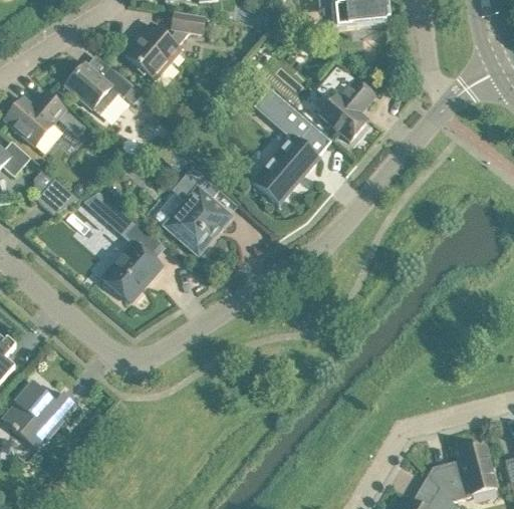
[(336,0),(336,1),(334,1),(336,23),(386,18),(383,0),(336,0)]
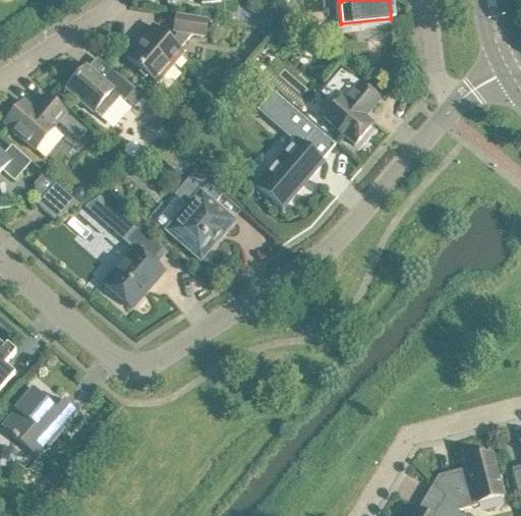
[(256,22),(269,21),(268,8),(255,9),(256,22)]
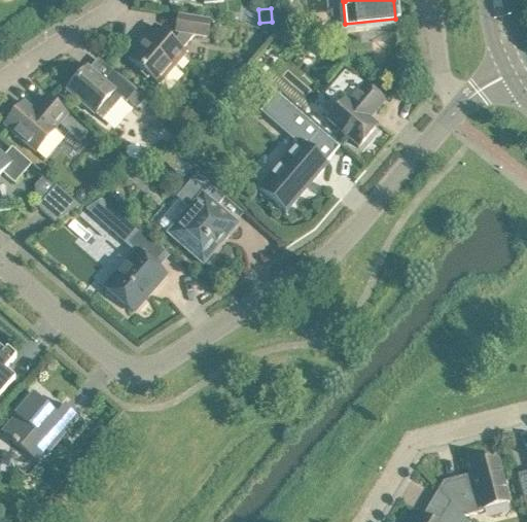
[(206,33),(209,18),(178,12),(175,28),(178,29),(177,32),(172,38),(154,23),(142,37),(146,40),(141,46),(137,42),(127,54),(159,80),(185,49),(181,46),(194,31),(206,33)]
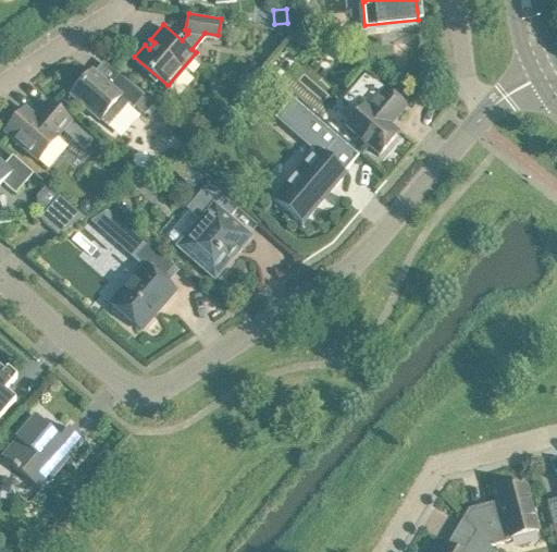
[(91,66),(66,96),(67,97),(71,93),(99,117),(100,115),(109,123),(128,100),(133,103),(135,101),(145,110),(152,101),(122,74),(112,84),(91,66)]
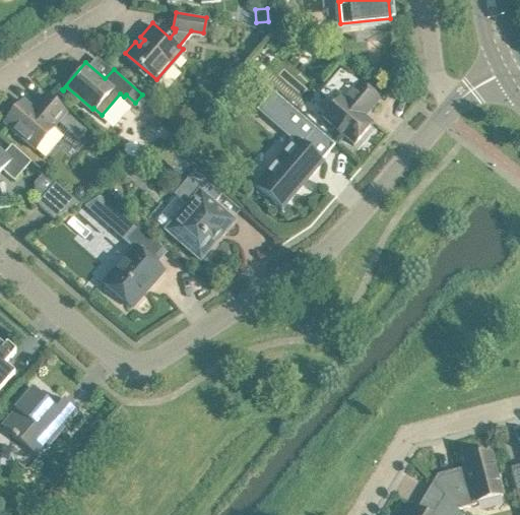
[(353,141),(372,120),(364,114),(379,97),(342,64),(321,88),(335,101),(323,115),(338,128),(353,141)]
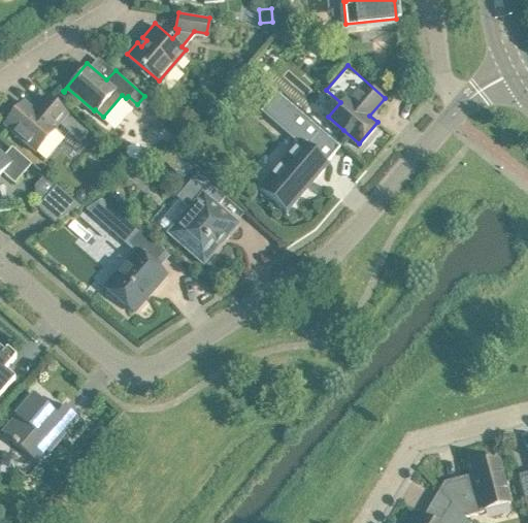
[(66,111),(61,106),(44,93),(35,104),(37,106),(35,109),(24,99),(4,122),(35,149),(55,127),(54,126),(58,121),(78,138),(87,129),(66,111)]
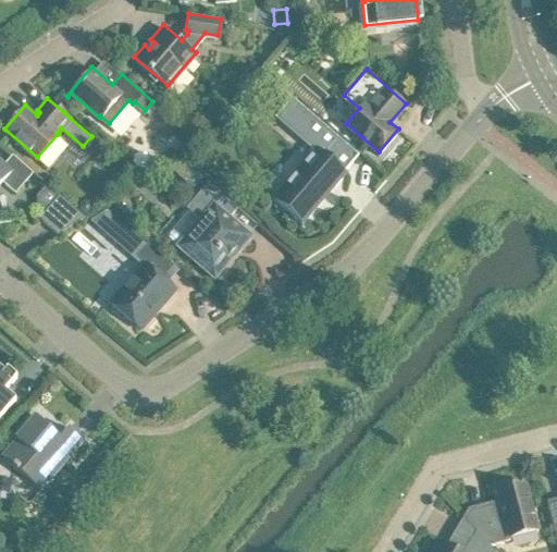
[(301,221),(345,170),(344,169),(358,152),(330,127),(316,144),(272,195),(285,207),(301,221)]
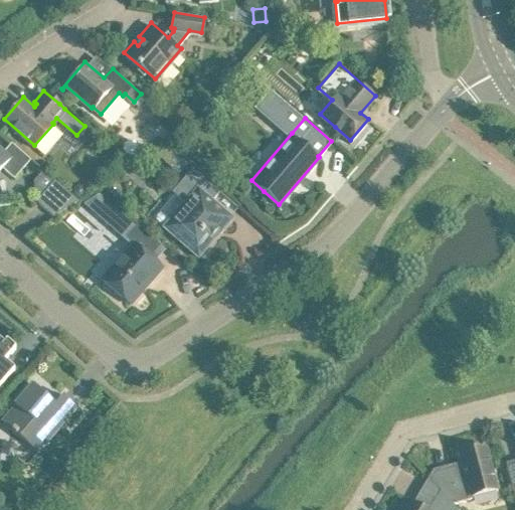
[(2,151),(0,148),(0,165),(1,164),(14,175),(30,157),(11,140),(2,151)]
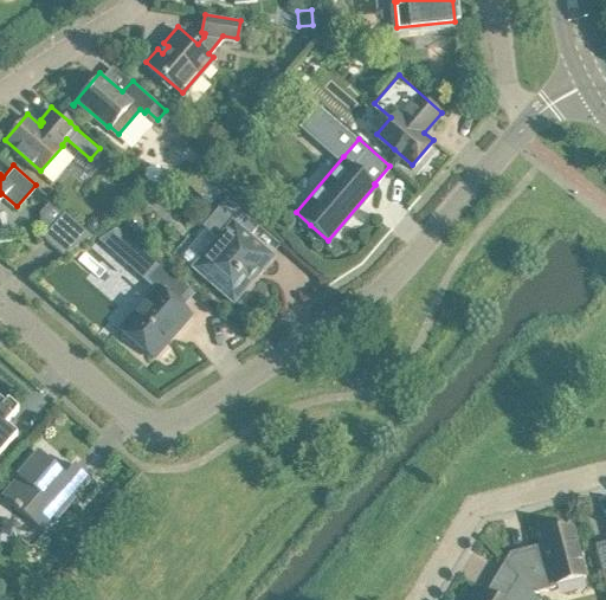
[(218,236),(193,264),(216,283),(233,298),(272,253),(249,233),(259,221),(227,194),(202,223),(218,236)]
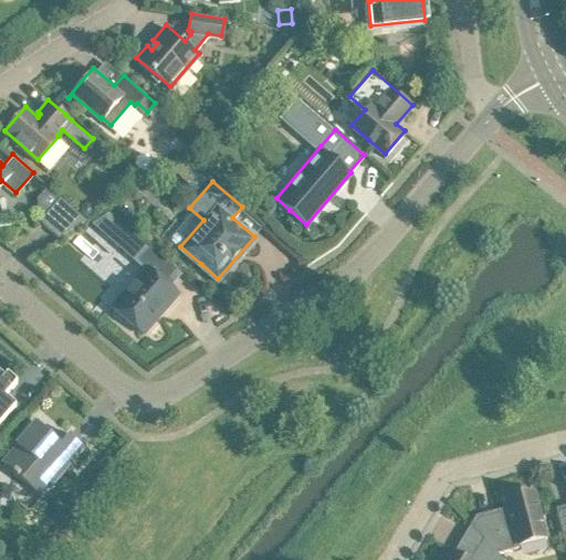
[(60,234),(88,218),(61,194),(41,218),(60,234)]
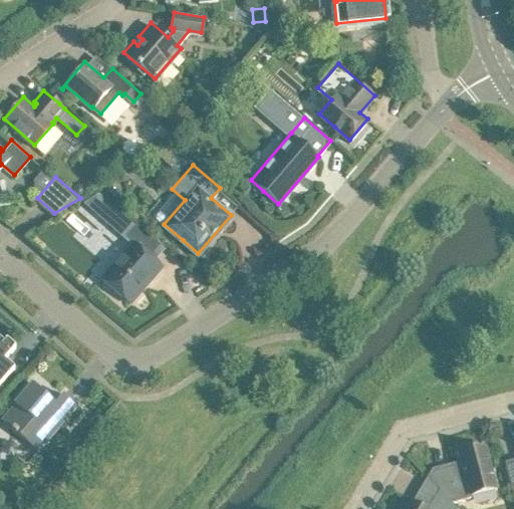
[(130,301),(143,286),(141,283),(159,262),(150,254),(160,242),(136,221),(124,234),(133,241),(101,277),(130,301)]
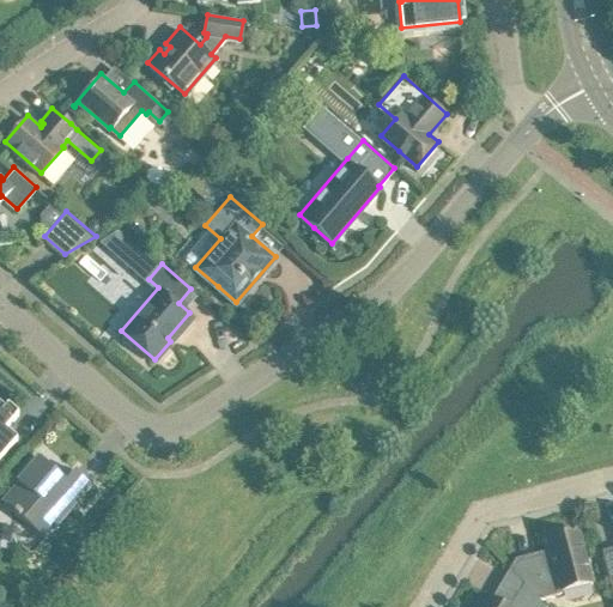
[(122,388),(117,398),(143,408),(146,399),(122,388)]
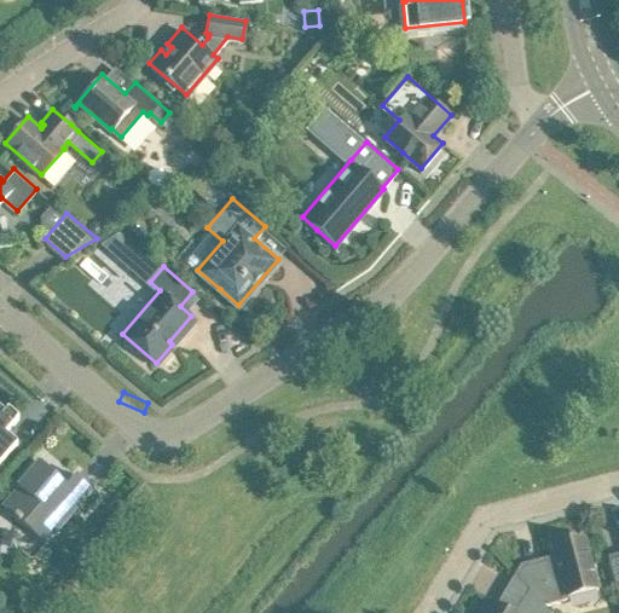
[(5,410),(0,405),(0,458),(16,440),(4,429),(11,421),(12,422),(18,415),(7,406),(5,410)]
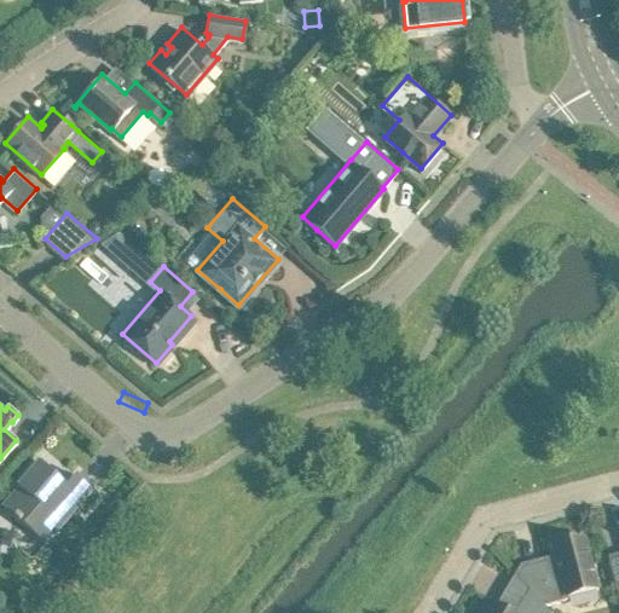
[(63,486),(58,483),(59,478),(57,475),(39,460),(18,484),(18,485),(3,504),(45,541),(92,486),(75,472),(63,486)]
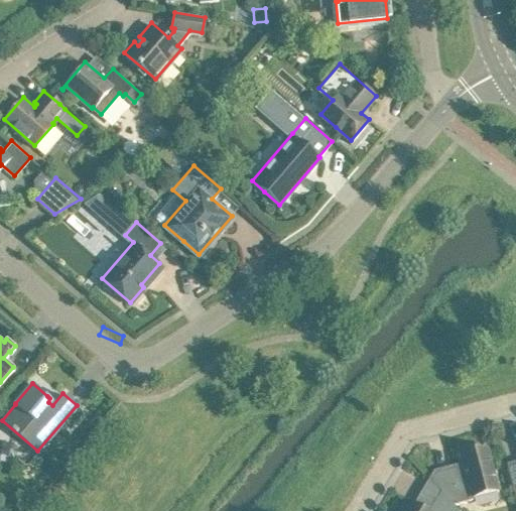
[(454,502),(473,497),(472,495),(498,488),(487,445),(460,453),(463,464),(436,471),(431,479),(439,487),(454,502)]
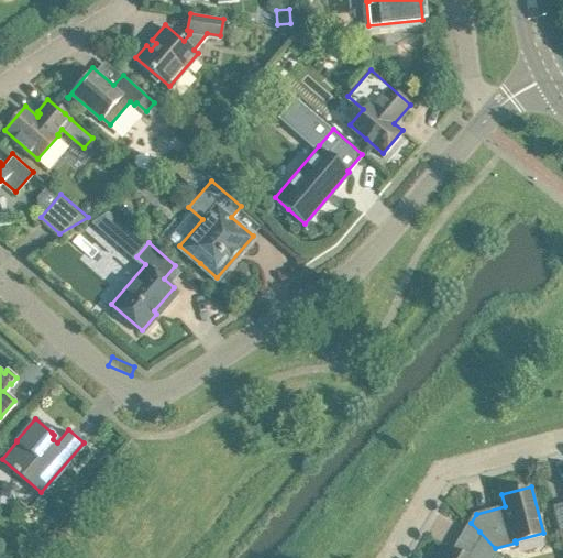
[(562,504),(555,507),(554,503),(553,503),(559,525),(561,537),(562,536),(562,504)]
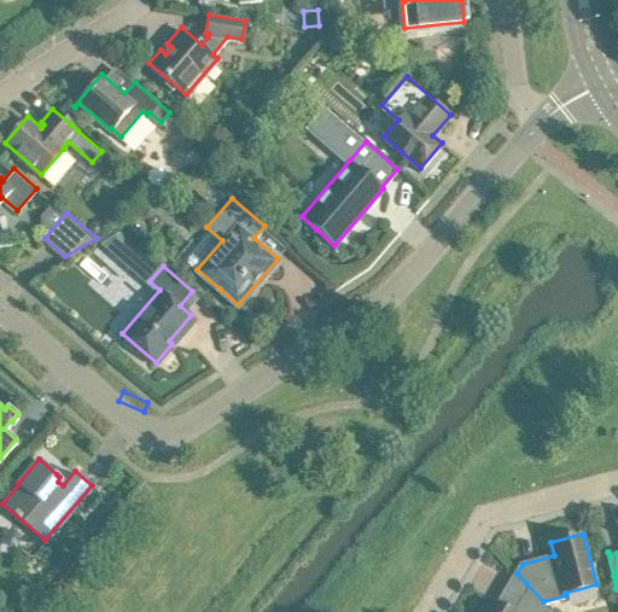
[(548,611),(551,608),(543,601),(526,583),(509,611),(485,598),(477,611),(548,611)]
